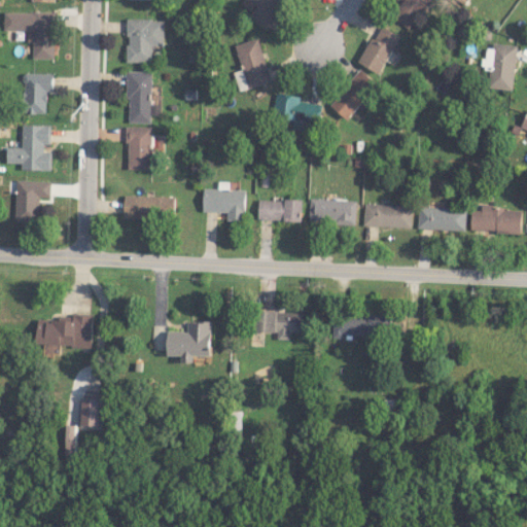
[(240,0),(237,4),(267,27),(285,0),(240,0)]
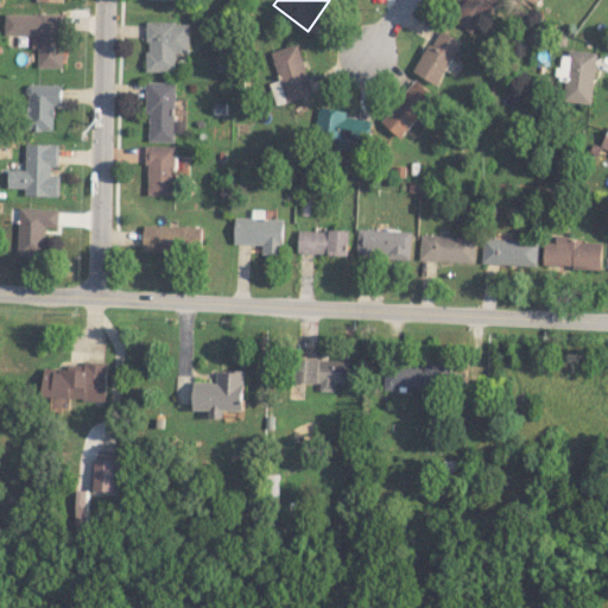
[(464,0),(451,19),(473,33),(495,0),(464,0)]
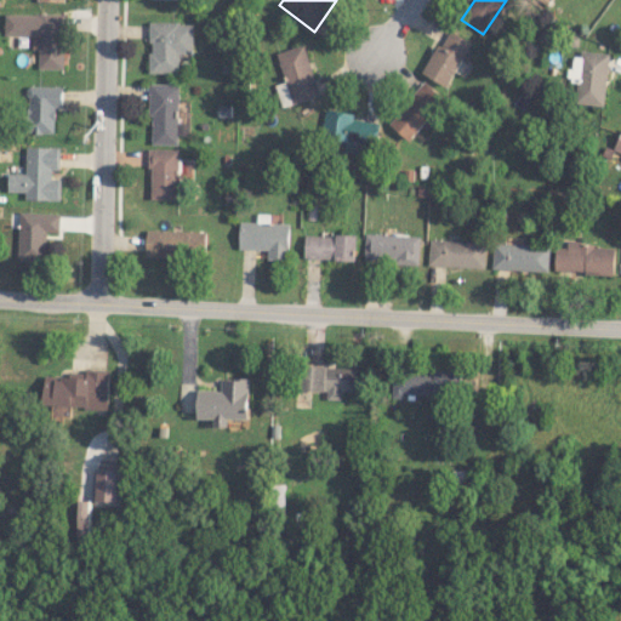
[(64,69),(66,15),(6,13),(5,35),(40,36),(39,68),(64,69)]
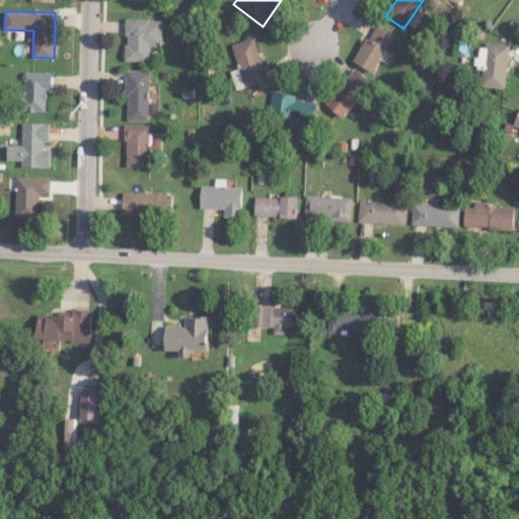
[(162,46),(162,19),(126,18),(125,61),(150,61),(151,45),(162,46)]
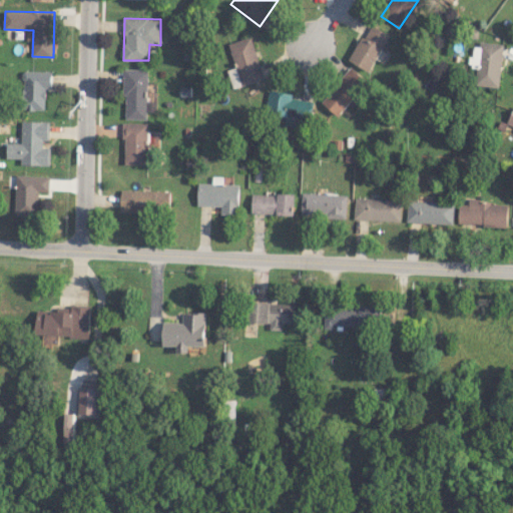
[(370,71),(390,35),(370,24),(349,60),(370,71)]
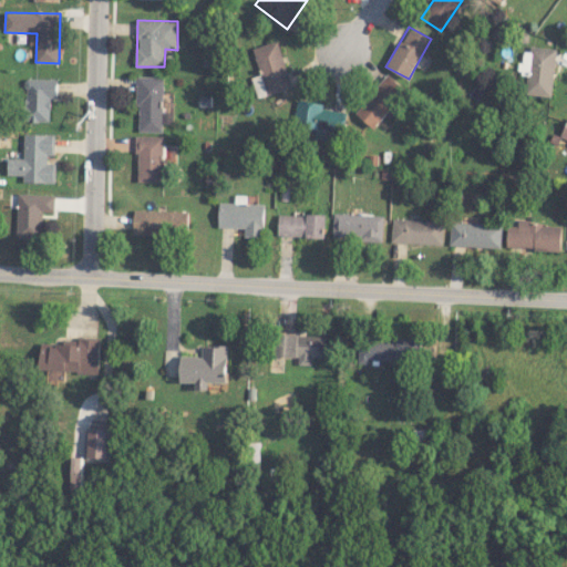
[(292,88),(278,40),(253,48),(260,74),(251,76),(257,98),(292,88)]
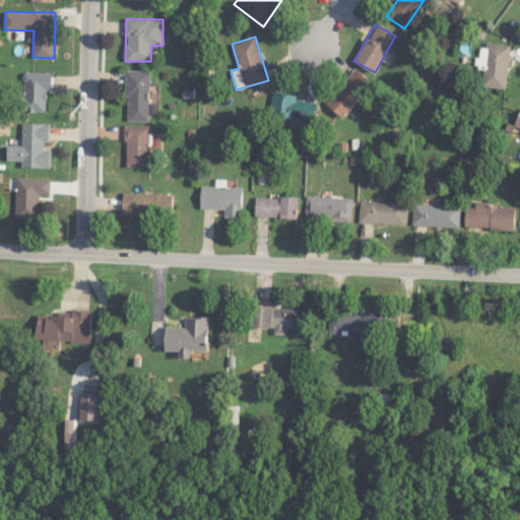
[(509,44),(488,43),(488,48),(477,47),(476,67),(482,67),(481,86),(506,88),(509,44)]
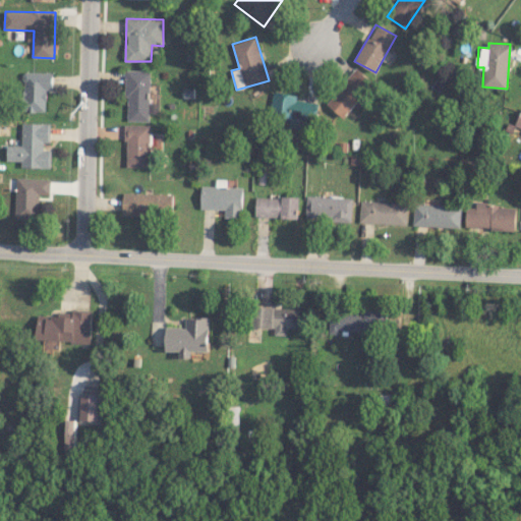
[(372,80),(356,67),(327,105),(344,117),(372,80)]
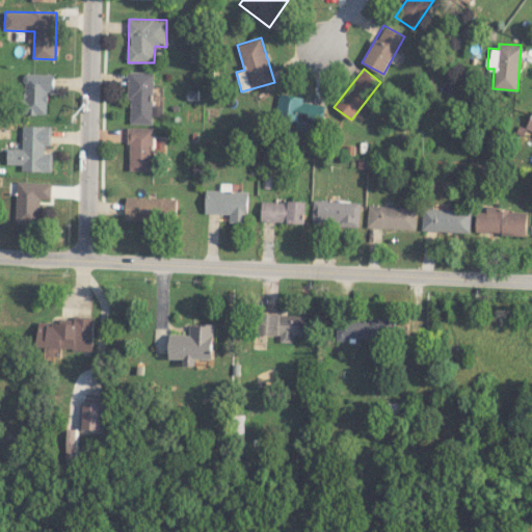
[(154,72),(130,72),(129,123),(153,124),(154,72)]
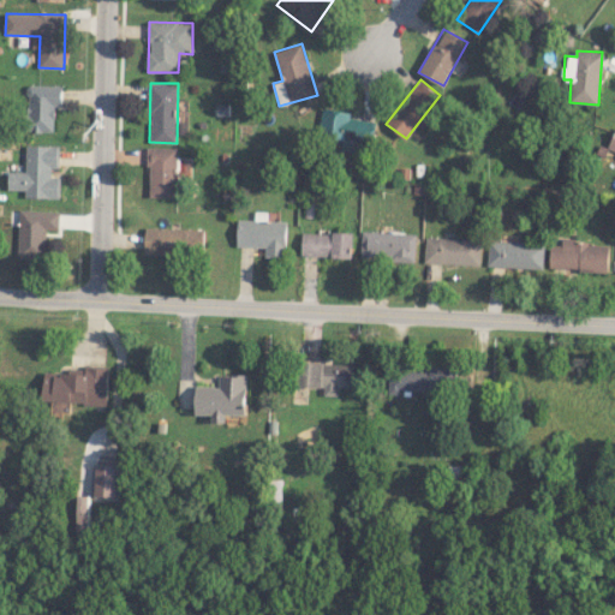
[(29,131),(55,132),(57,106),(63,107),(64,85),(30,85),(29,131)]
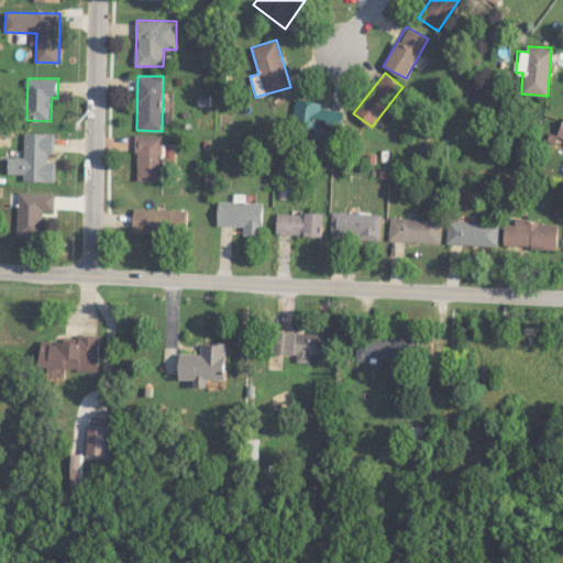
[(322,102),(295,98),(290,123),(313,128),(312,136),(323,139),(326,130),(339,132),(342,111),(321,108),(322,102)]
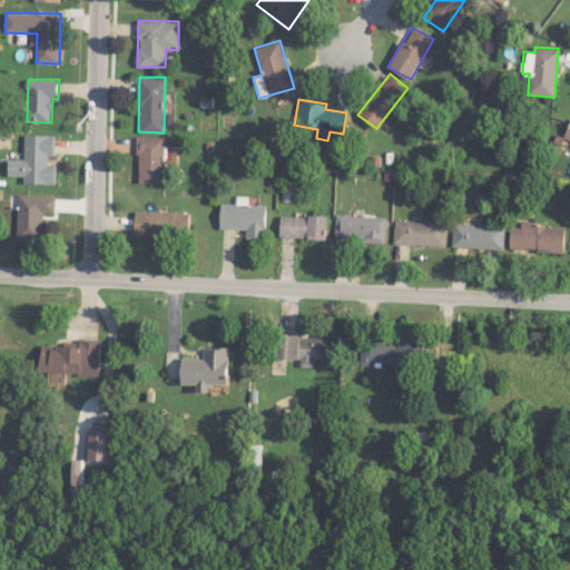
[(56,184),(56,164),(48,164),(49,156),(56,156),(56,135),(26,135),(25,158),(9,158),(9,176),(25,176),(23,183),(56,184)]
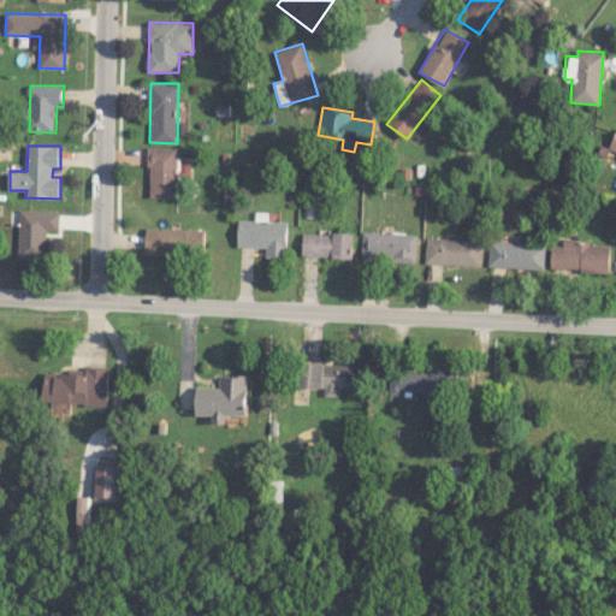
[(178,148),(150,148),(149,197),(177,197),(178,148)]
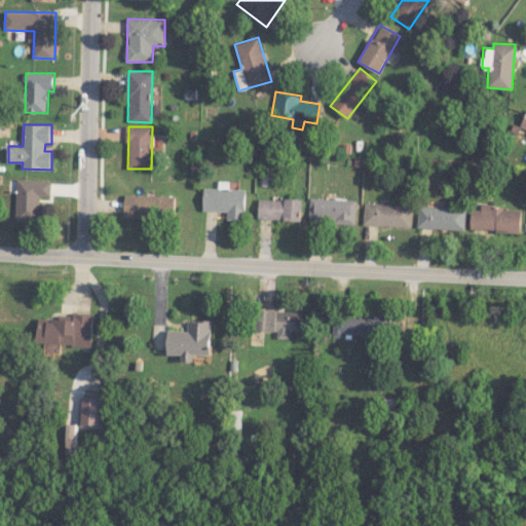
[(51,197),(51,180),(17,180),(15,221),(40,221),(40,196),(51,197)]
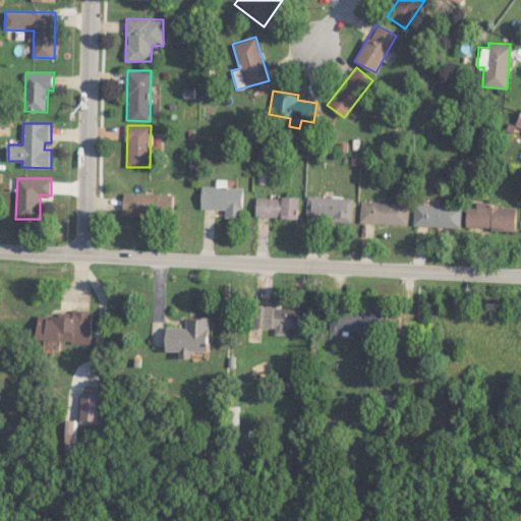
[(243,187),(200,185),(200,209),(225,210),(225,217),(242,217),(243,187)]
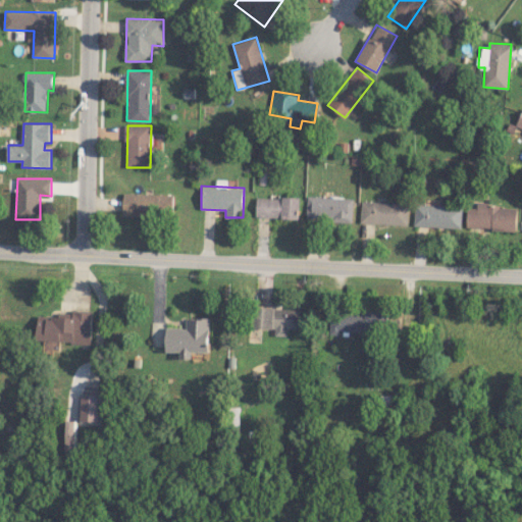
[(122,215),(173,216),(173,195),(123,193),(122,215)]
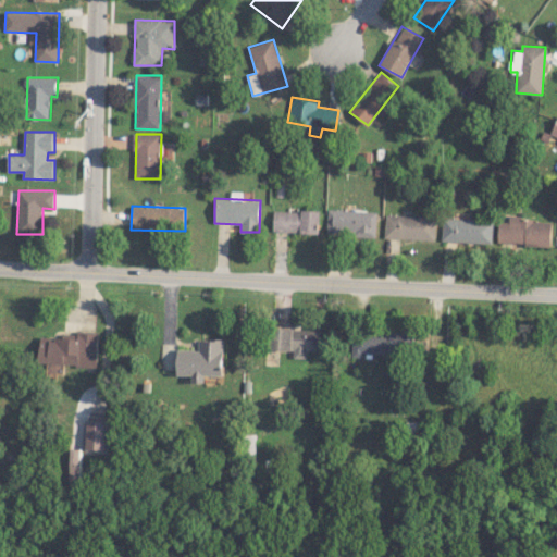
[(320,210),(273,210),(273,232),(319,233),(320,210)]
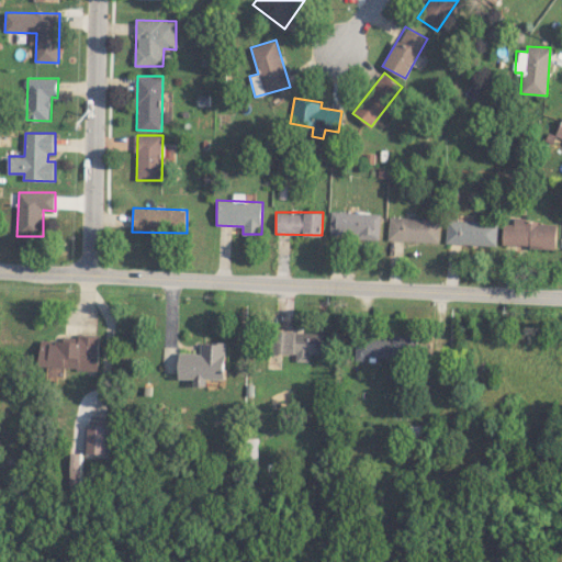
[(329,237),(380,238),(381,213),(329,212),(329,237)]
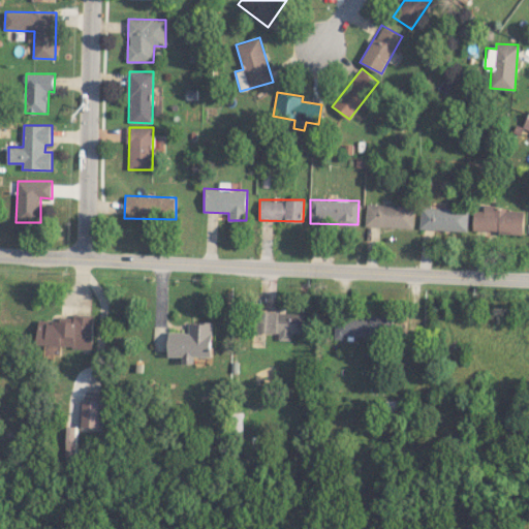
[(413,227),(414,206),(366,204),(366,226),(413,227)]
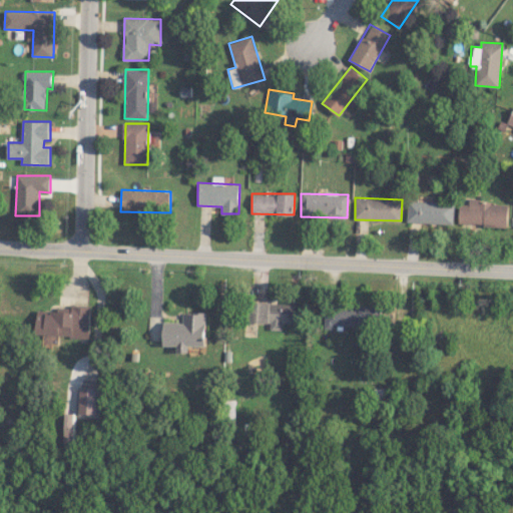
[(407,222),(454,223),(455,202),(408,201),(407,222)]
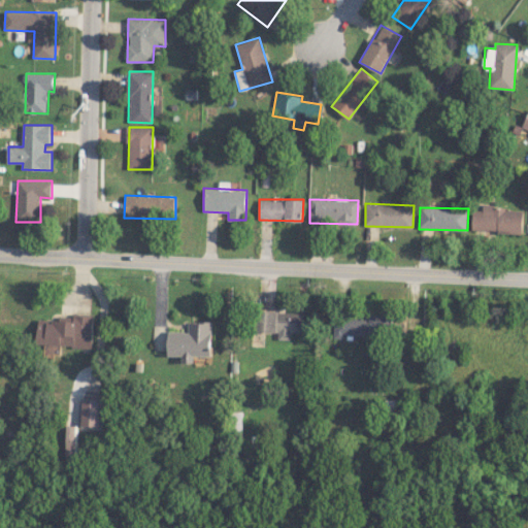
[(472,209),(471,231),(523,233),(523,208),(483,207),(482,210),(472,209)]
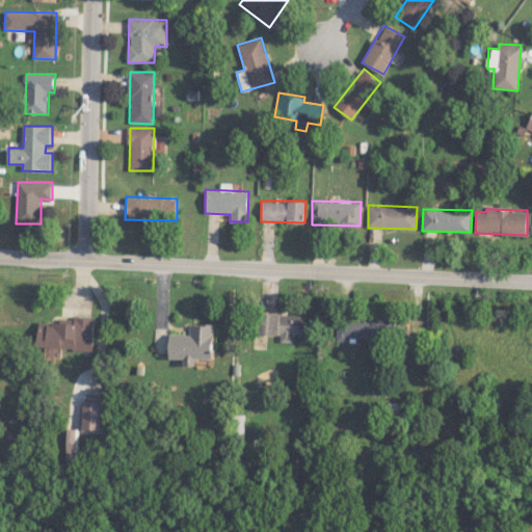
[(307,315),(260,313),(259,335),(281,336),(281,342),(293,343),(293,336),(307,336),(307,315)]
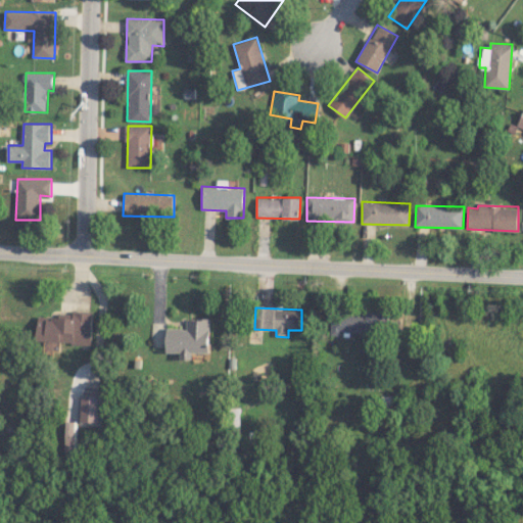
[(387,334),(388,314),(331,312),(330,332),(387,334)]
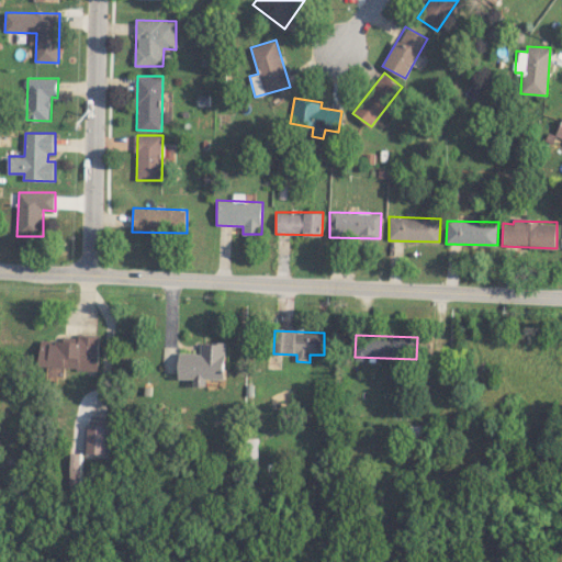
[(40,368),(98,369),(99,338),(41,337),(40,368)]
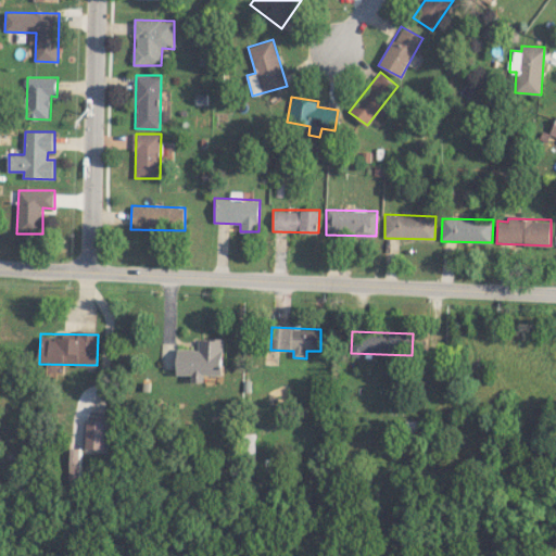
[(177,349),(177,375),(192,375),(192,381),(204,381),(204,375),(224,375),(224,339),(199,338),(199,349),(177,349)]
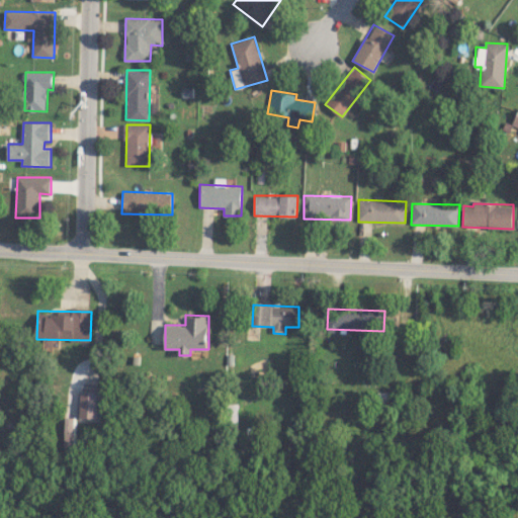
[(80,392),(79,418),(98,419),(99,392),(80,392)]
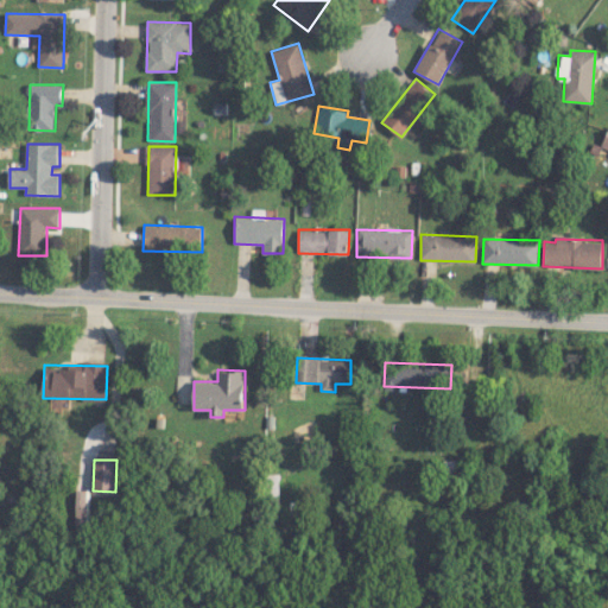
[(76,495),(75,525),(86,525),(87,496),(76,495)]
